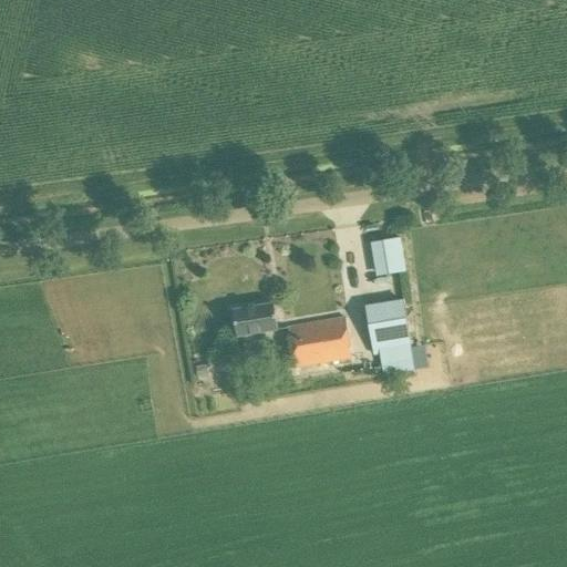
[(383,276),(405,272),(400,237),(378,240),(383,276)]
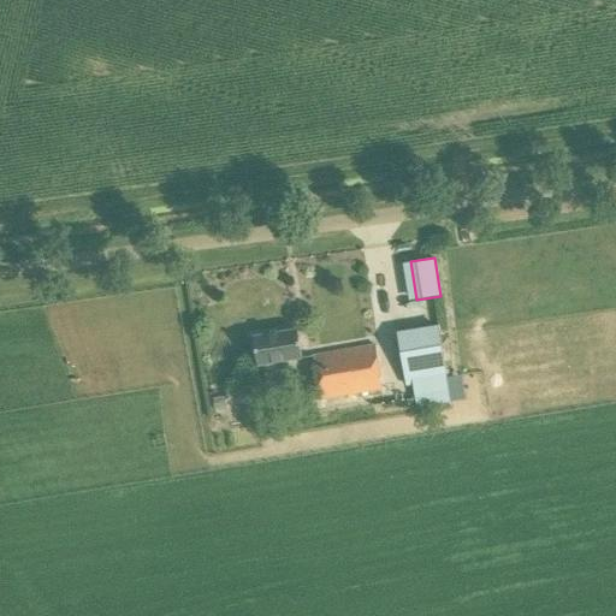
[(398,331),(404,385),(446,379),(439,325),(398,331)]
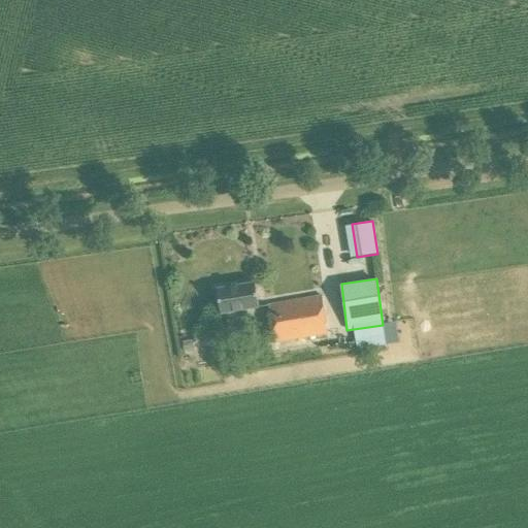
[(238,334),(236,326),(238,326),(236,312),(259,308),(255,282),(216,288),(221,316),(219,316),(221,329),(223,328),(225,337),(238,334)]
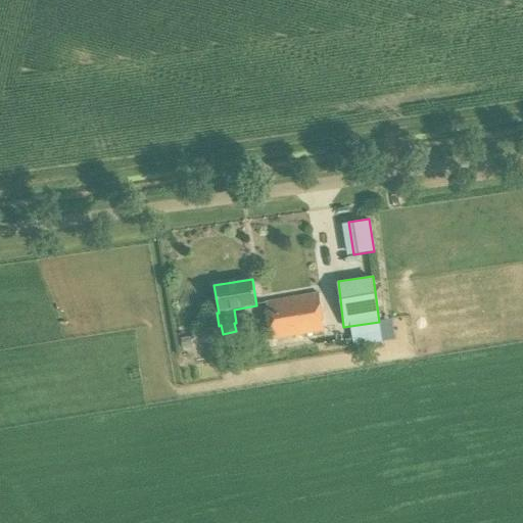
[(274,340),(326,331),(319,291),(266,301),(274,340)]
